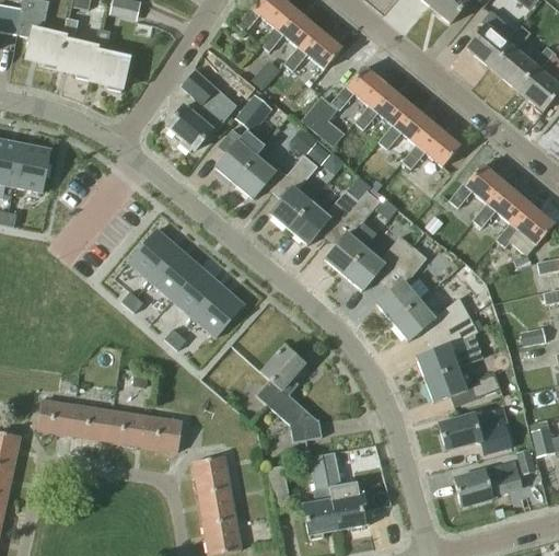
[(23,0),(22,8),(16,34),(31,36),(26,58),(58,65),(65,35),(62,34),(43,31),(49,0),(23,0)]
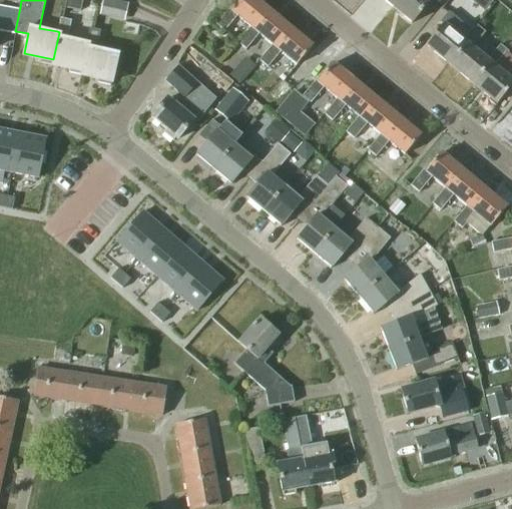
[(129,0),(102,0),(100,12),(125,18),(129,0)]
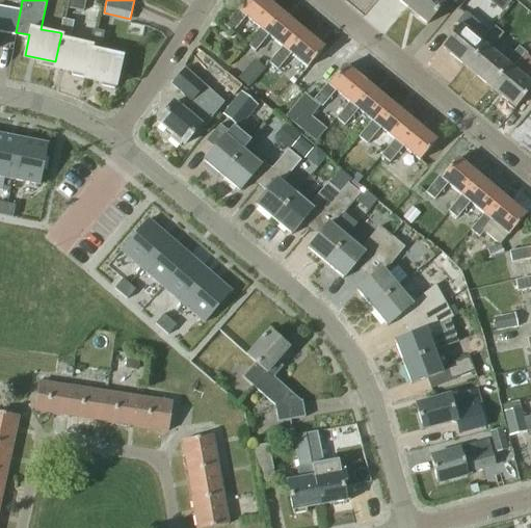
[(263,27),(280,7),(270,0),(247,0),(241,7),(239,5),(226,23),(234,30),(247,14),(261,25),(263,27)]
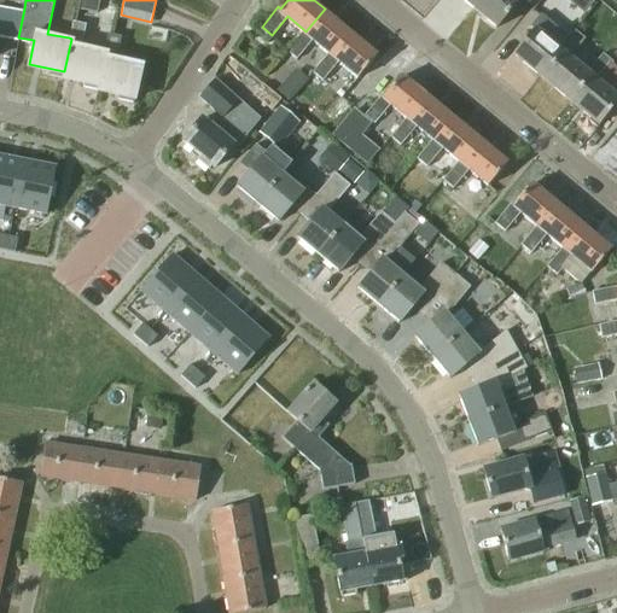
[(477,0),(473,5),(498,24),(518,0),(477,0)]
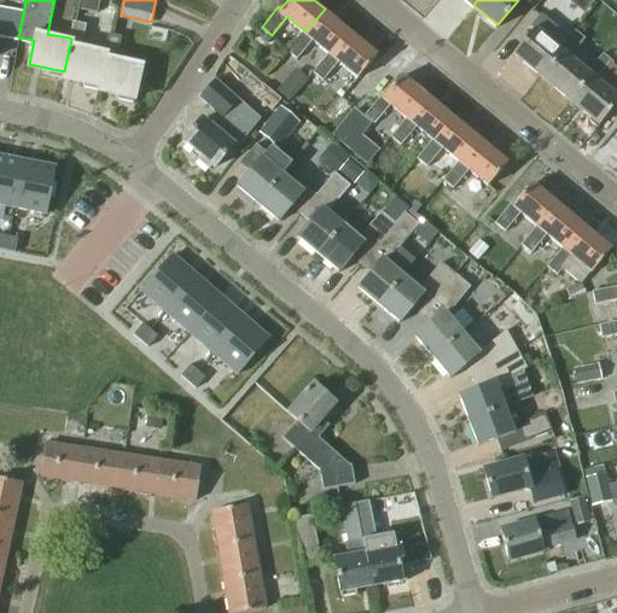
[(0,33),(18,38),(24,9),(0,4),(0,33)]
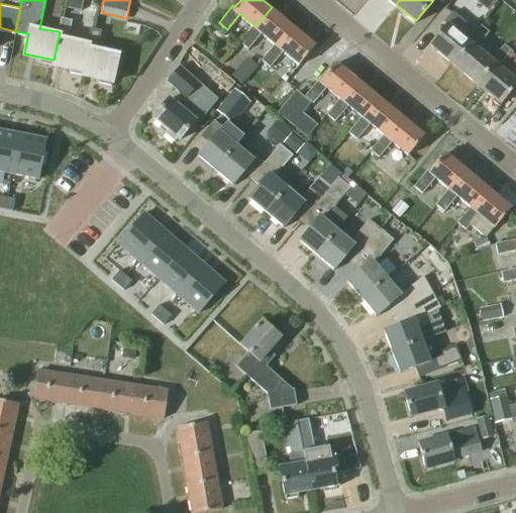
[(293,25),(272,7),(255,26),(253,24),(240,40),(249,46),(263,31),(276,42),(278,44),(293,25)]
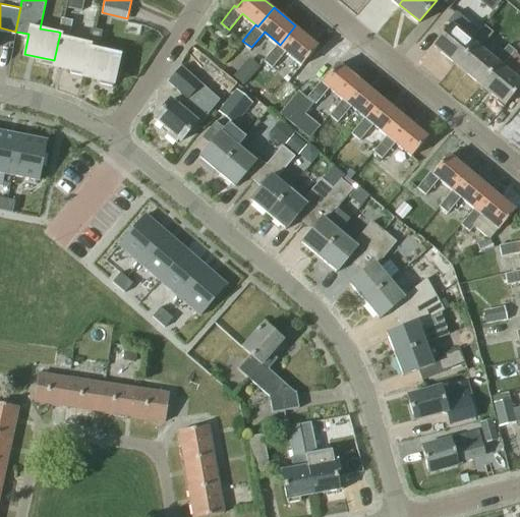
[(434,43),(458,62),(475,41),(472,38),(480,29),(457,9),(448,19),(451,21),(434,43)]
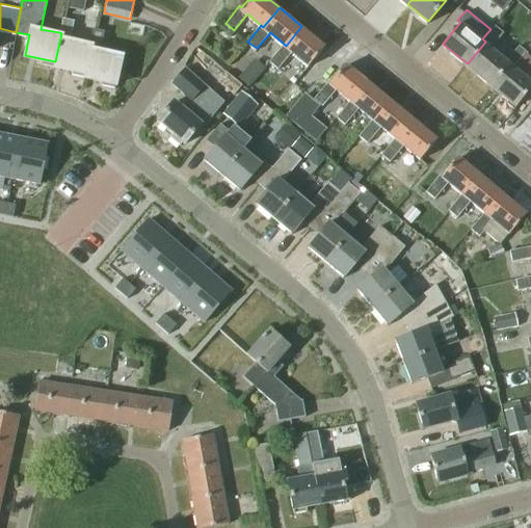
[(55,66),(86,72),(91,44),(90,43),(70,40),(75,18),(63,16),(59,32),(61,33),(55,61),(55,66)]
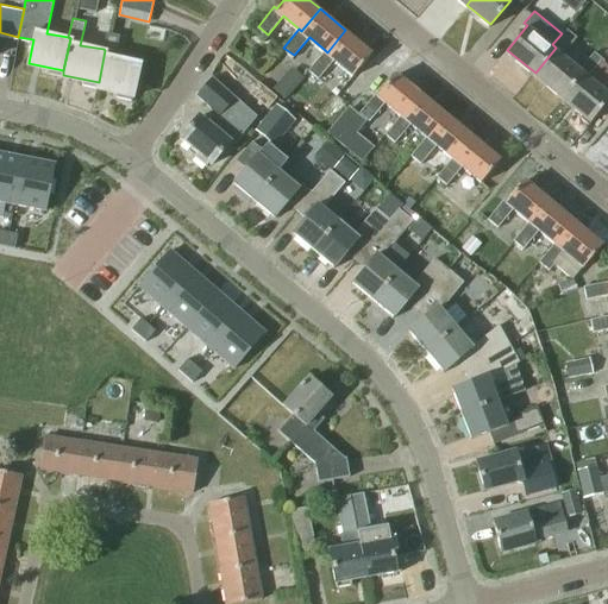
[(536,73),(563,96),(584,70),(580,68),(563,54),(577,35),(568,26),(562,33),(552,44),(556,48),(536,73)]
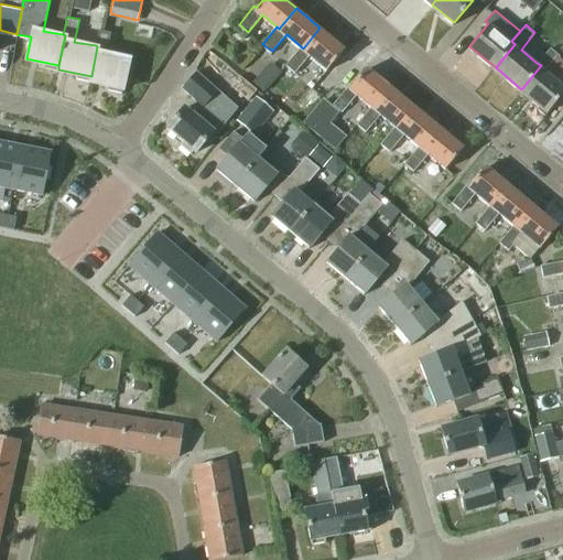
[(99,28),(96,45),(97,46),(91,76),(90,81),(125,88),(130,57),(106,53),(110,30),(99,28)]
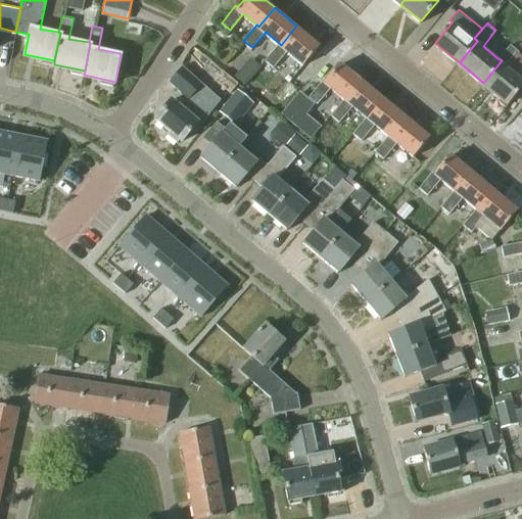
[(320,45),(296,26),(281,45),(279,43),(266,58),(275,65),(287,50),(303,63),(320,45)]
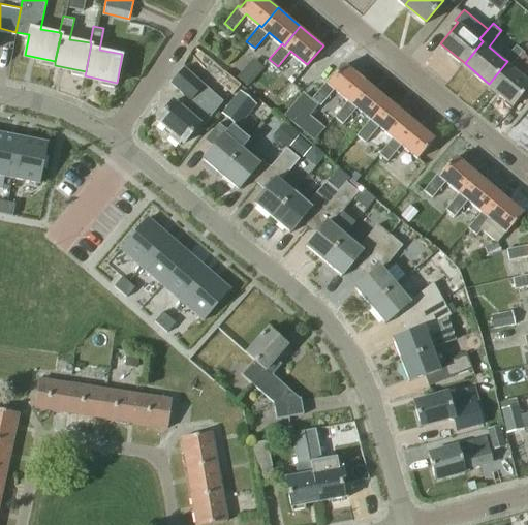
[(517,42),(503,59),(507,61),(489,84),(514,104),(527,86),(527,79),(513,66),(526,50),(517,42)]
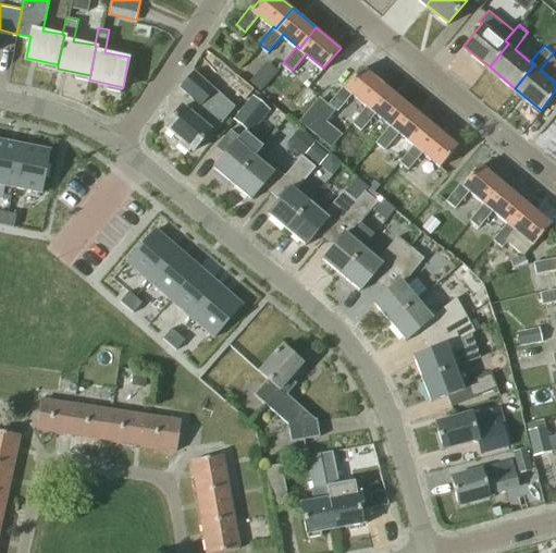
[(353,93),(367,105),(369,106),(386,85),(362,65),(347,85),(345,83),(330,101),(338,109),(353,93)]
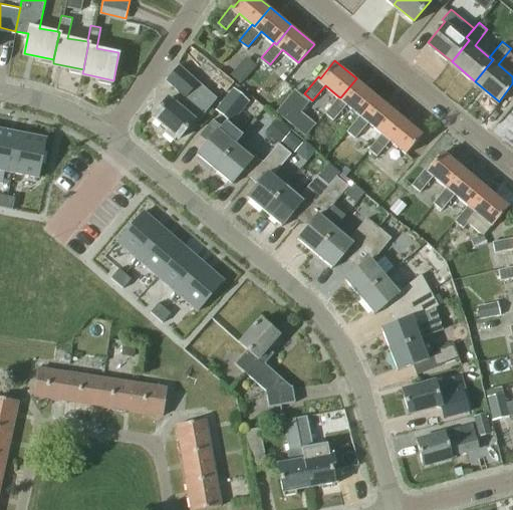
[(197,120),(218,96),(180,62),(179,63),(180,64),(167,78),(185,93),(177,102),(169,95),(153,114),(163,122),(167,126),(168,128),(165,130),(174,137),(176,135),(177,136),(179,137),(194,118),(197,120)]
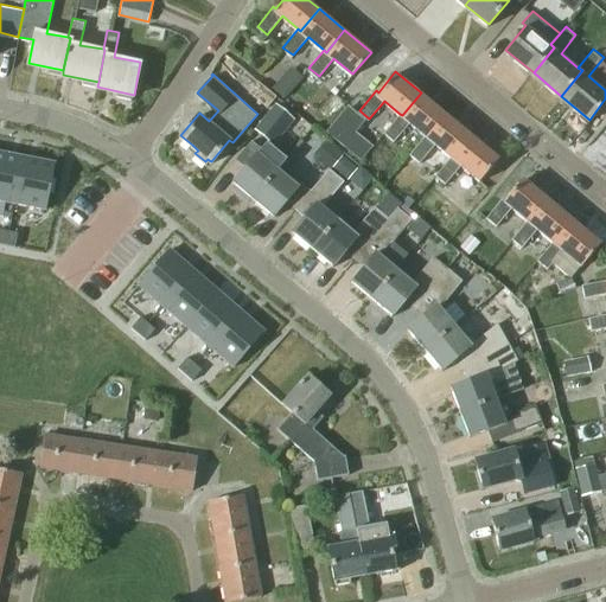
[(273,84),(285,95),(294,84),(282,74),(273,84)]
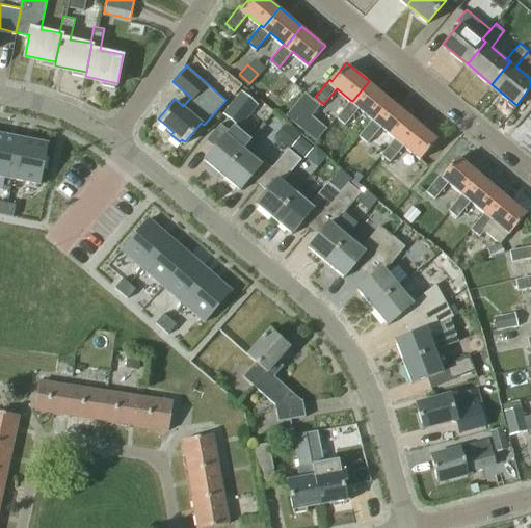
[(392,100),(369,81),(352,101),(350,100),(338,115),(346,123),(360,107),(373,117),(375,120),(392,100)]
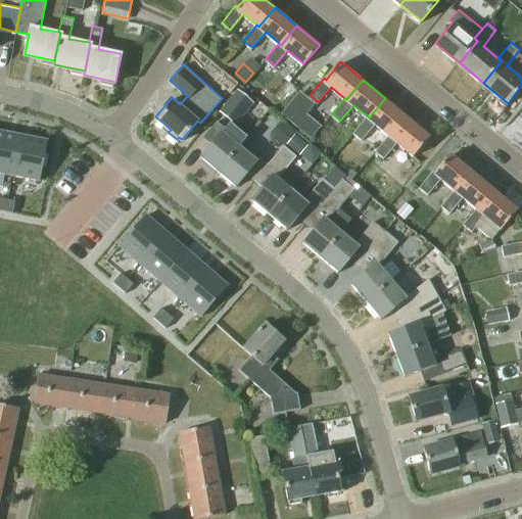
[(254,101),(238,87),(219,109),(236,123),(254,101)]
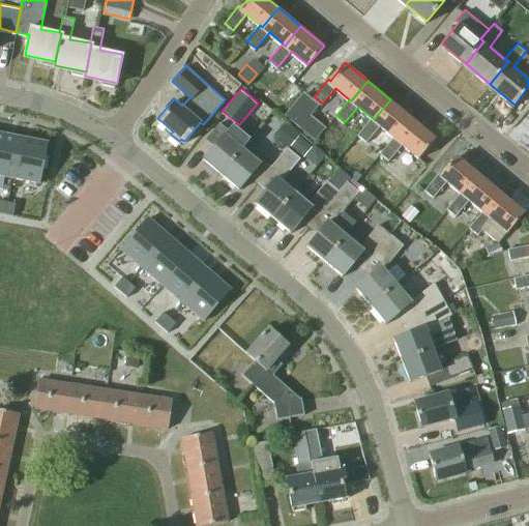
[(302,92),(285,113),(300,125),(318,105),(302,92)]
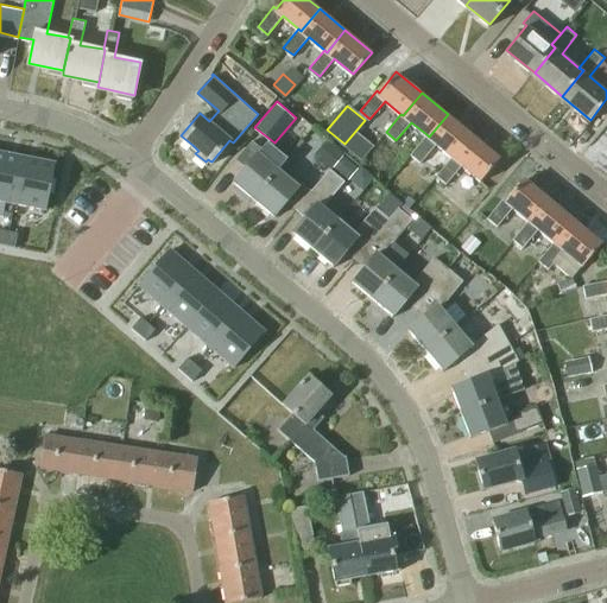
[(437,144),(453,156),(455,158),(473,135),(448,114),(429,137),(427,134),(411,153),(422,162),(437,144)]
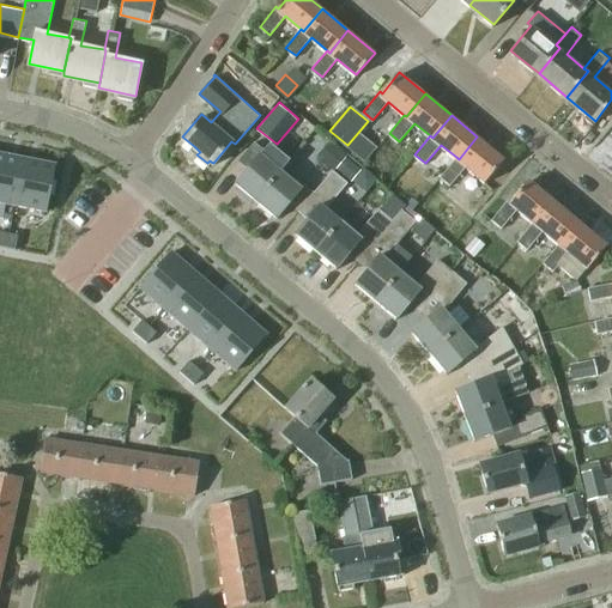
[(367,128),(355,141),(371,157),(383,143),(367,128)]
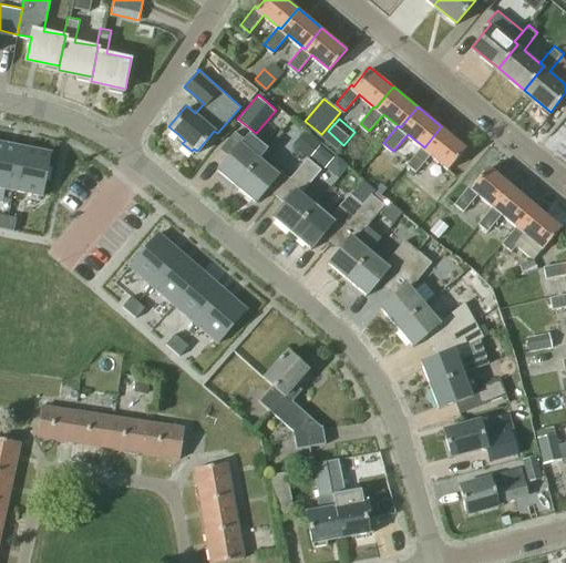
[(308,155),(321,141),(306,126),(292,142),(308,155)]
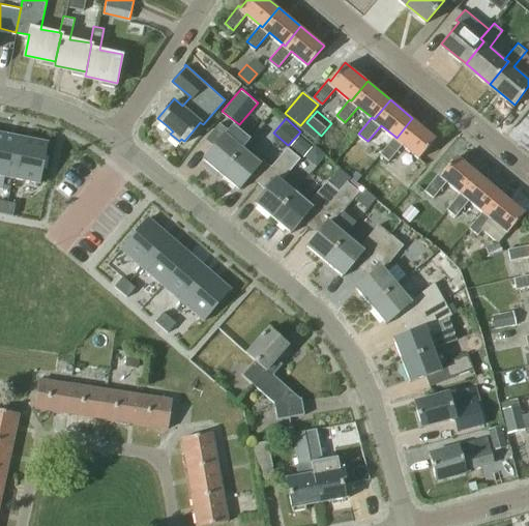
[(397,138),(394,136),(381,152),(389,159),(403,143),(419,156),(436,138),(412,118),(397,138)]
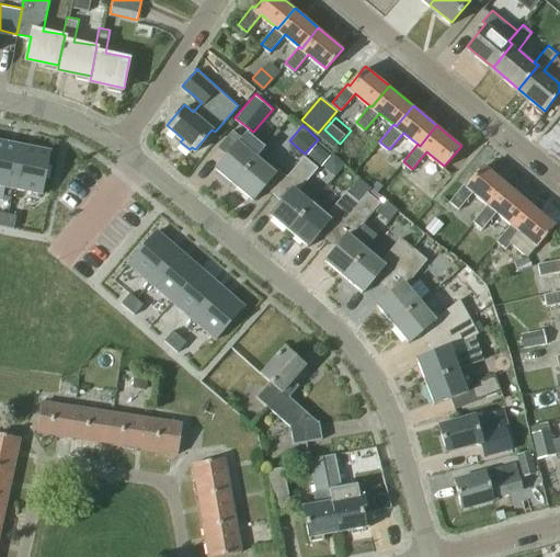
[(216,167),(235,183),(258,156),(266,146),(247,131),(242,136),(233,128),(219,146),(228,154),(216,167)]
